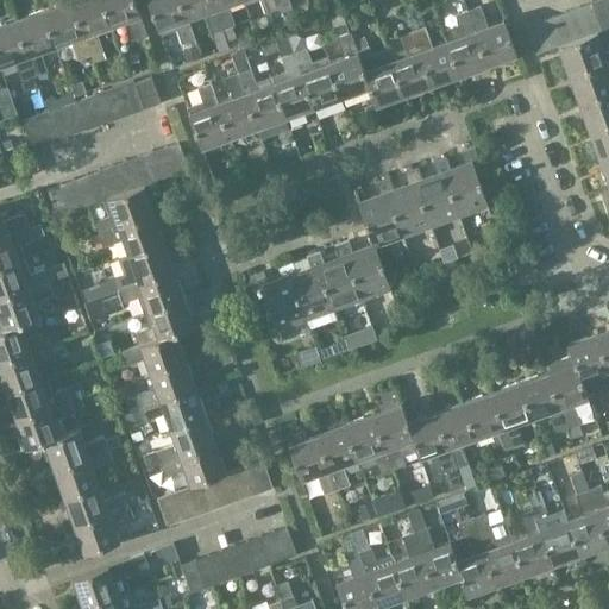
[(69,0),(63,0),(42,8),(54,44),(69,38),(76,58),(89,55),(69,0)]
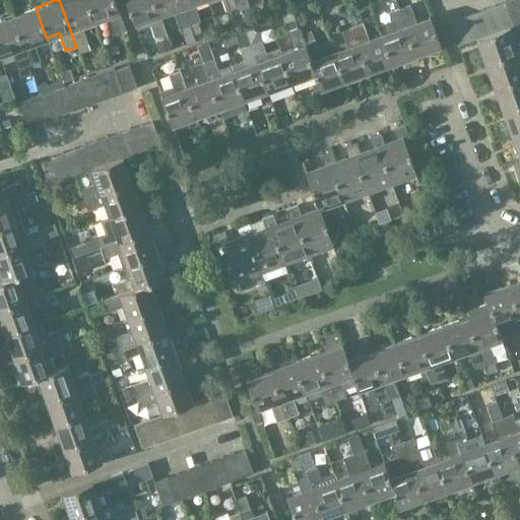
[(59,0),(76,47),(86,43),(80,24),(93,20),(86,0),(59,0)]
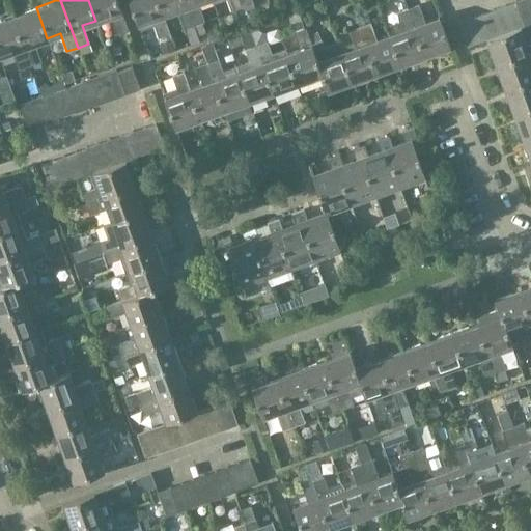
[(117,0),(88,0),(95,21),(109,16),(115,33),(128,29),(117,0)]
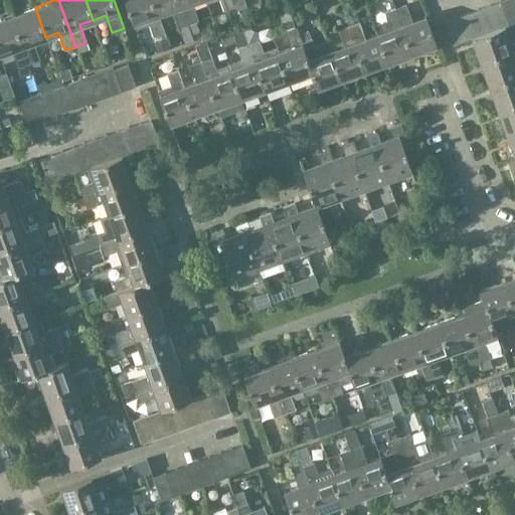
[(165,32),(159,13),(153,0),(125,0),(135,27),(148,23),(153,36),(165,32)]
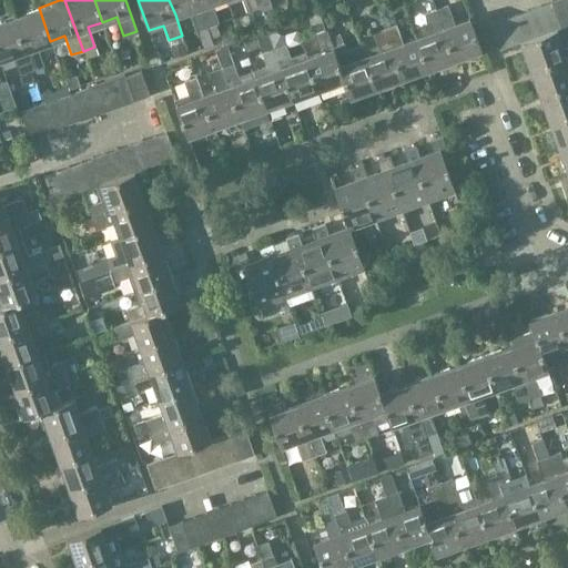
[(196,0),(169,0),(175,14),(189,10),(195,30),(200,29),(206,26),(196,0)]
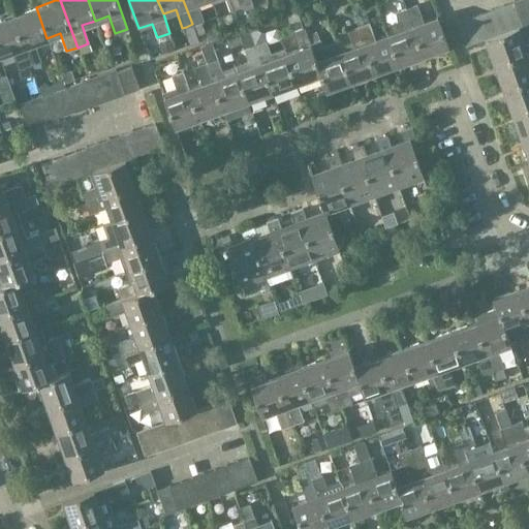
[(183,0),(192,24),(199,22),(204,21),(196,2),(200,0),(183,0)]
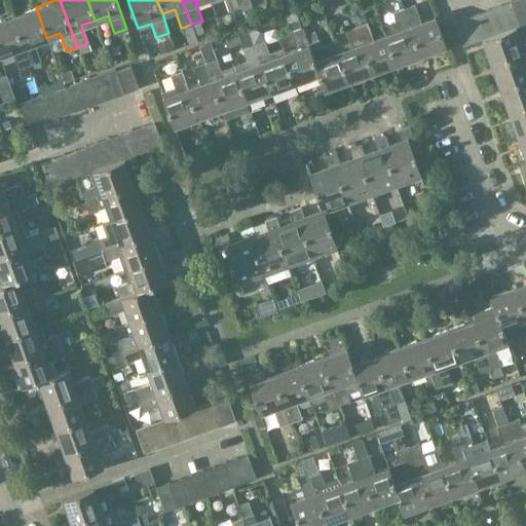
[(225,0),(229,10),(240,6),(237,0),(210,0),(211,1),(214,0),(225,0)]
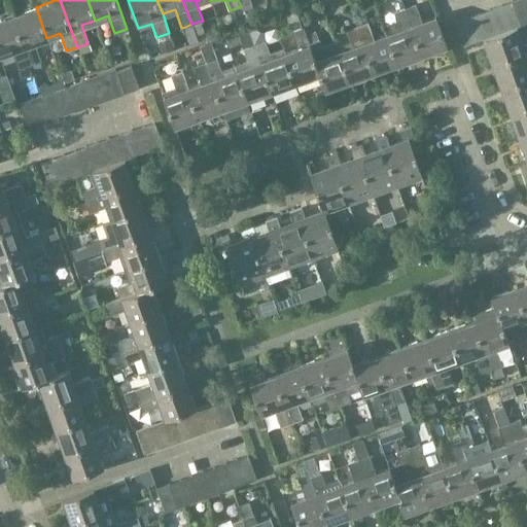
[(422,56),(405,8),(401,0),(393,3),(396,11),(393,12),(396,21),(383,26),(387,34),(397,64),(422,56)]
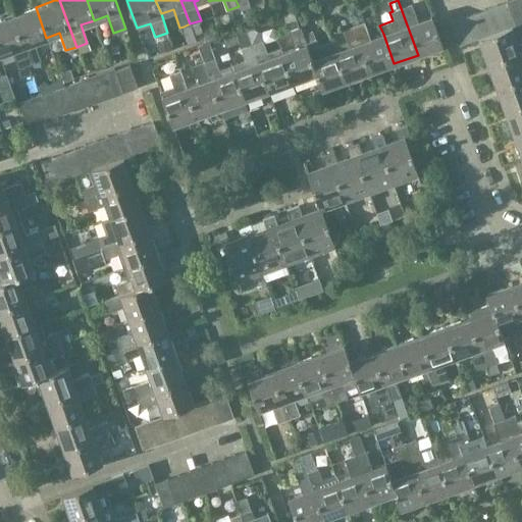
[(521,12),(517,0),(508,0),(507,1),(515,24),(521,21),(521,12)]
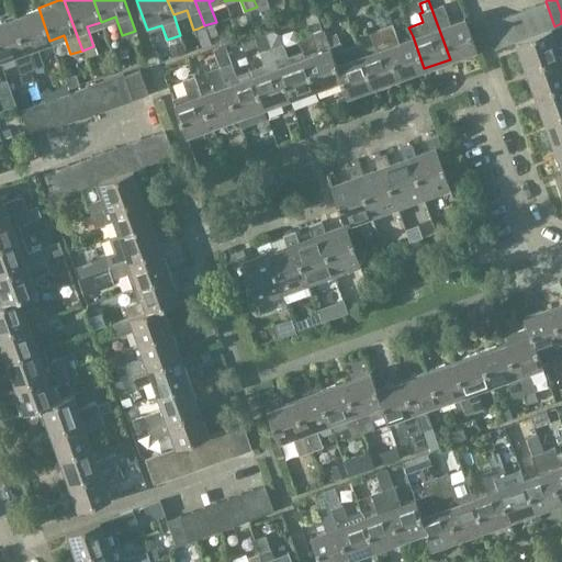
[(546,1),(534,4),(543,30),(549,29),(554,26),(546,1)]
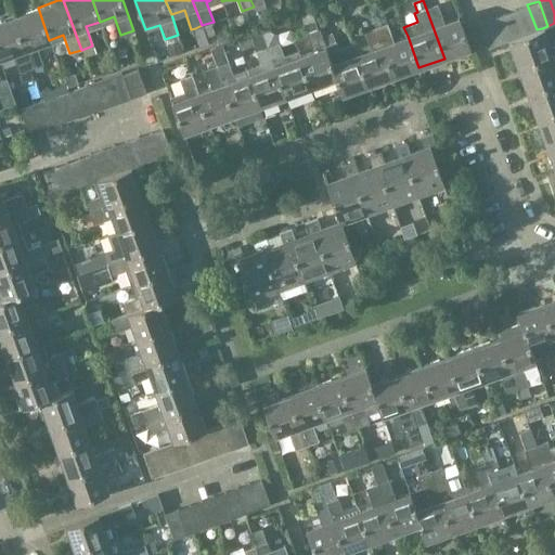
[(426,9),(444,59),(469,49),(459,17),(444,23),(438,4),(426,9)]
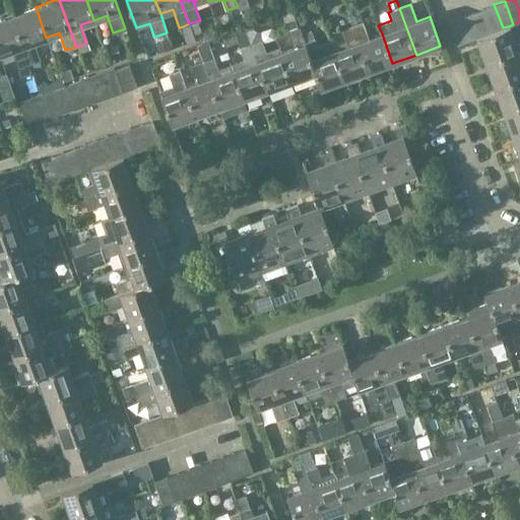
[(482,8),(491,31),(503,27),(494,4),(482,8)]
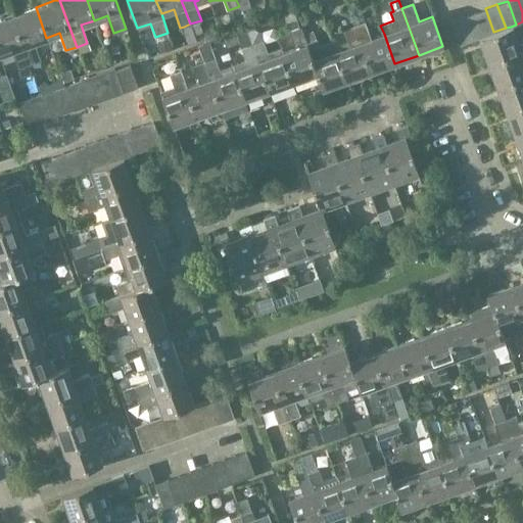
[(11,15),(29,63),(39,60),(33,42),(46,38),(36,7),(11,15)]
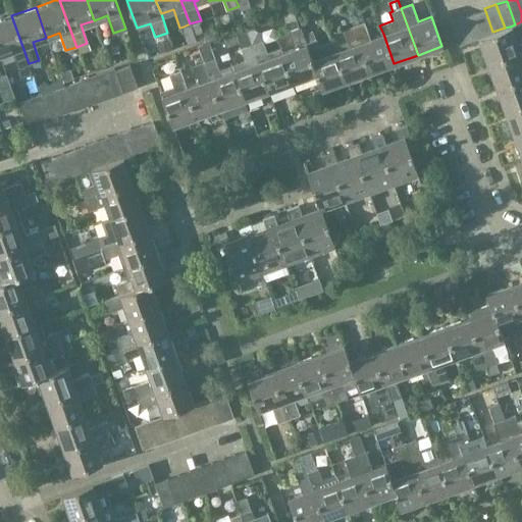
[(484,8),(472,12),(481,36),(492,32),(484,8)]
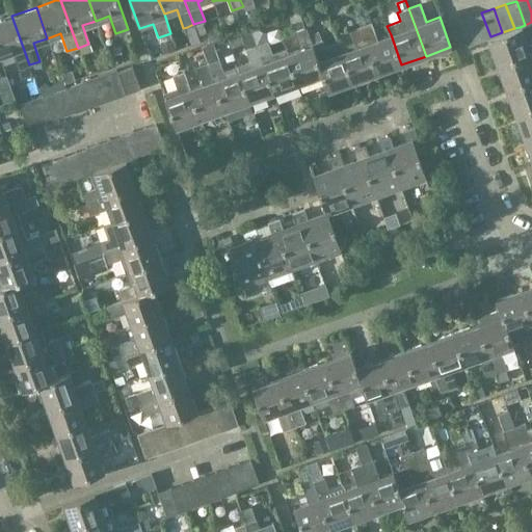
[(479,41),(486,37),(490,36),(481,12),(471,17),(479,41)]
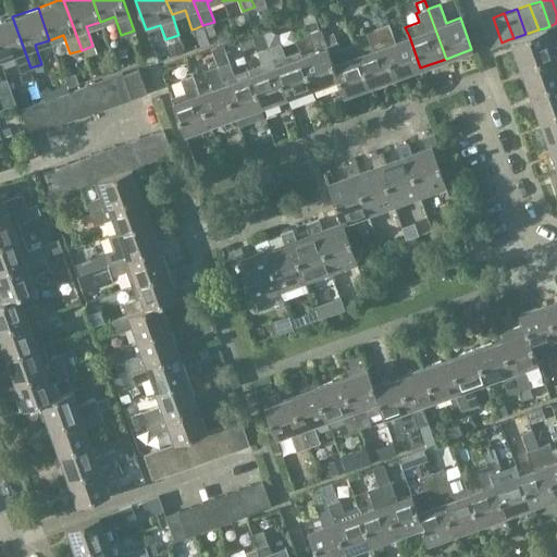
[(19,72),(31,67),(12,16),(0,21),(0,57),(12,53),(19,72)]
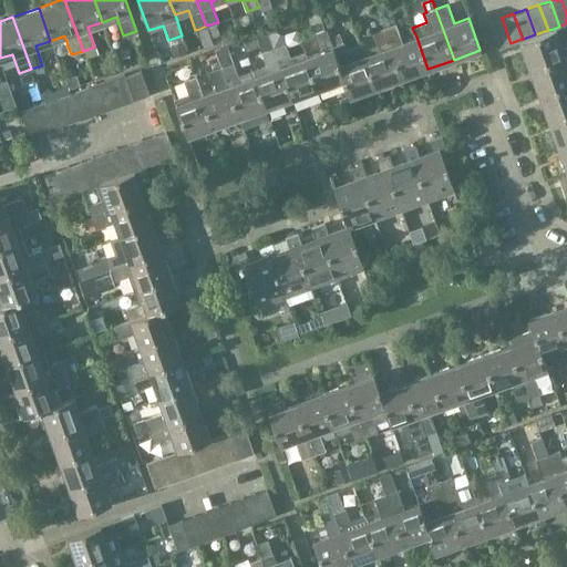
[(511,43),(502,18),(488,23),(497,48),(511,43)]
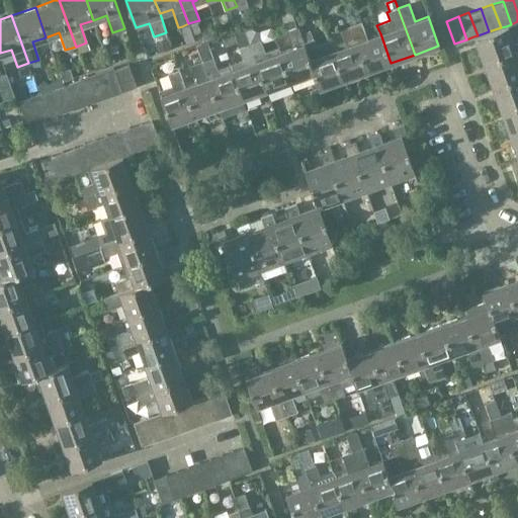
[(195,21),(188,23),(192,34),(199,31),(195,21)]
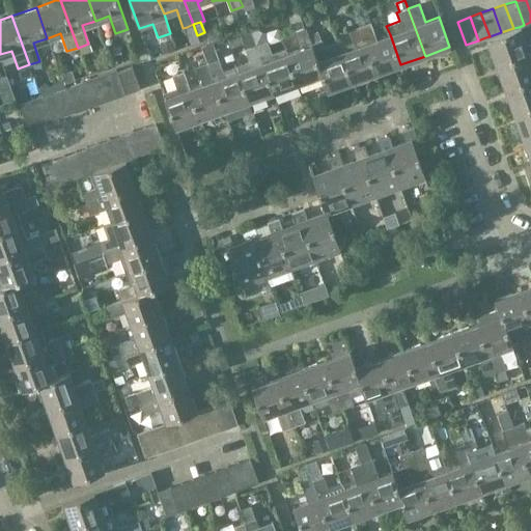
[(400,64),(390,34),(376,39),(370,22),(359,26),(375,74),(400,64)]
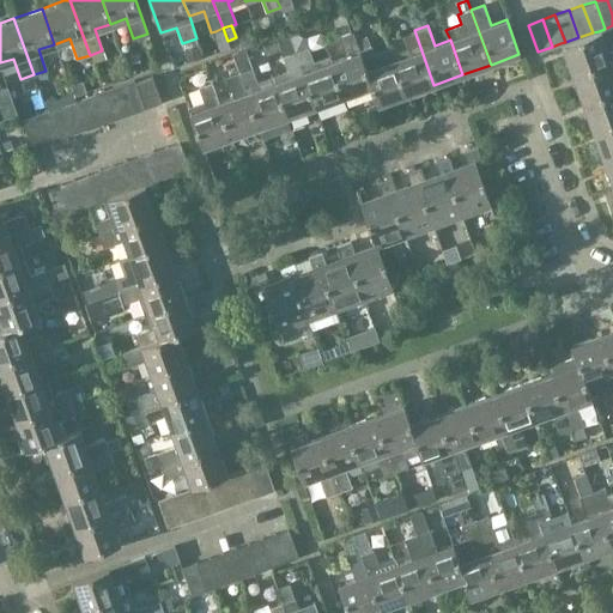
[(223,28),(216,31),(219,43),(228,41),(223,28)]
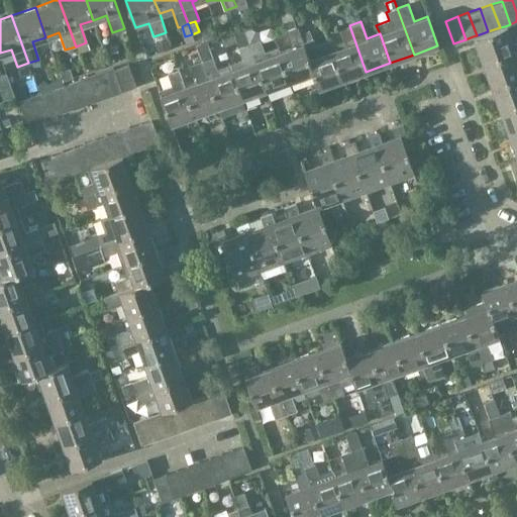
[(342,80),(366,72),(349,25),(338,29),(342,40),(330,45),(342,80)]
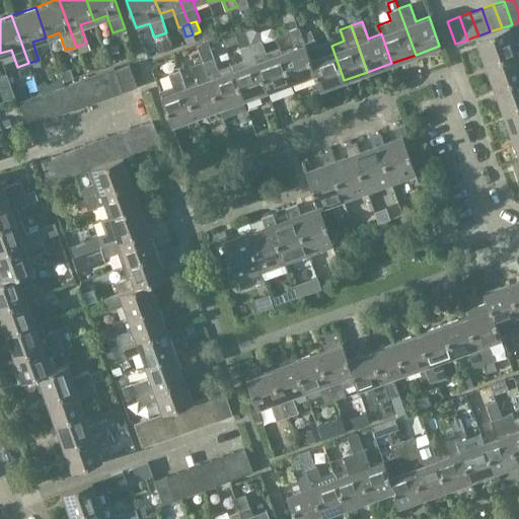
[(291,82),(313,74),(315,73),(300,33),(298,26),(287,30),(294,49),(281,54),(291,82)]
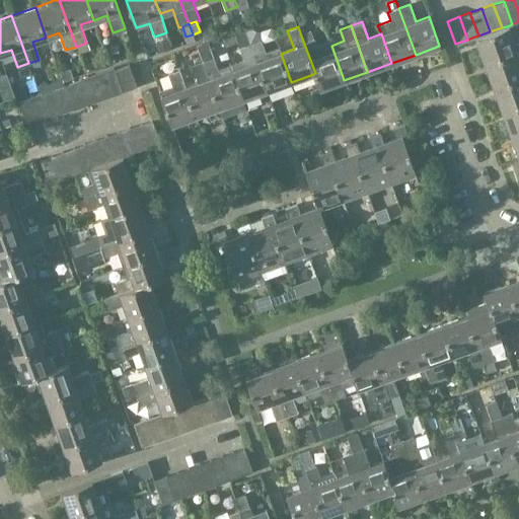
[(518,43),(514,45),(507,26),(502,27),(490,31),(478,35),(474,36),(484,61),(515,50),(517,55),(518,54),(518,43)]
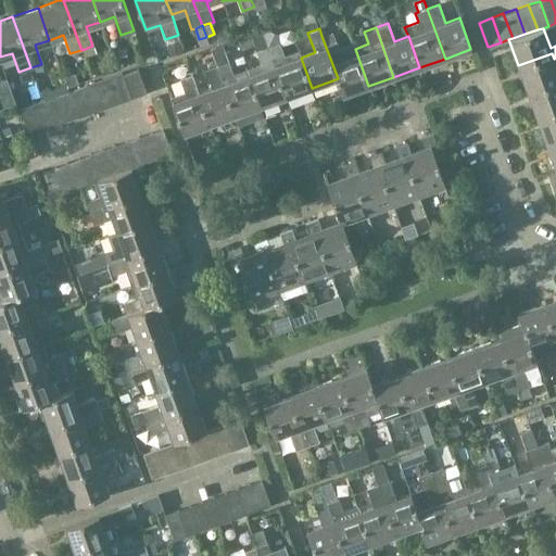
[(332,33),(321,36),(338,78),(336,79),(341,96),(368,86),(355,49),(353,45),(339,49),(337,41),(336,42),(332,33)]
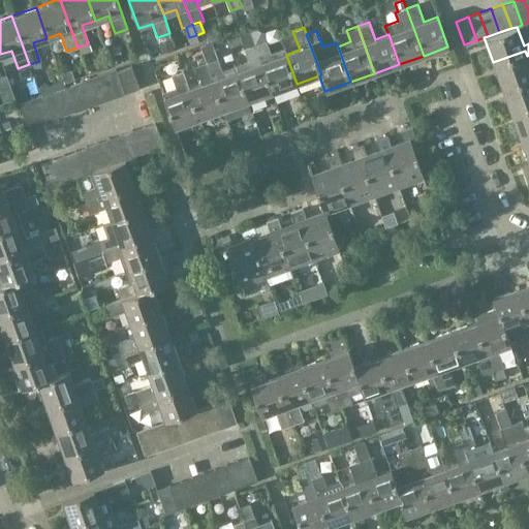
[(297,84),(286,55),(284,49),(271,53),(266,40),(255,44),(272,93),(297,84)]
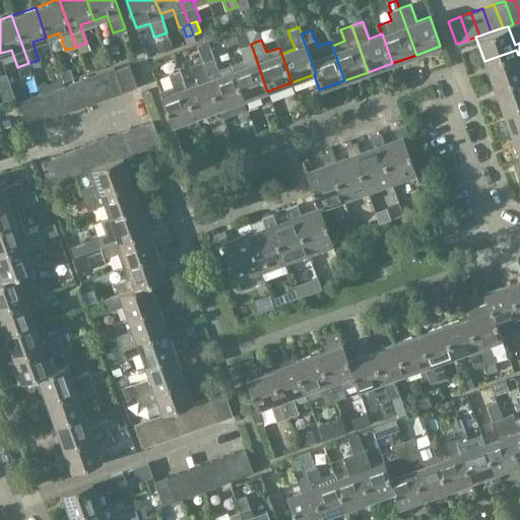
[(197,46),(203,61),(219,108),(244,100),(231,65),(217,70),(207,42),(197,46)]
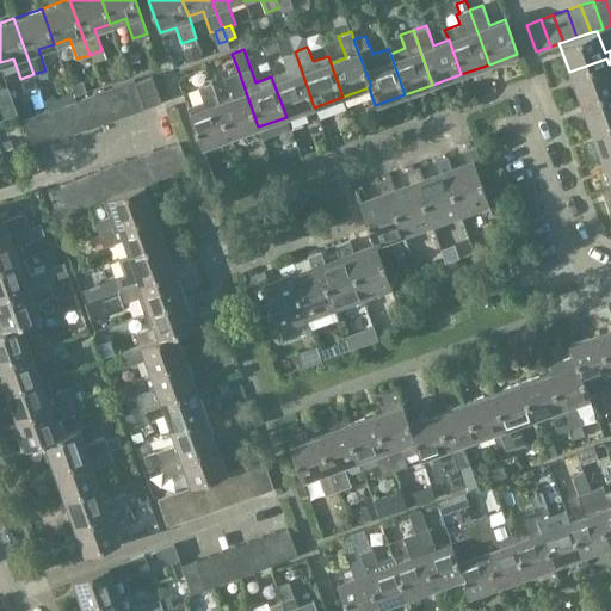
[(287,117),(314,107),(295,51),(282,56),(287,71),(271,76),(287,117)]
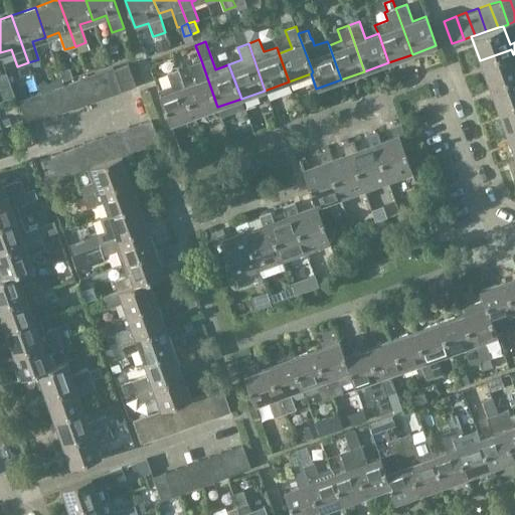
[(511,49),(480,60),(489,84),(514,74),(514,59),(513,54),(511,49)]
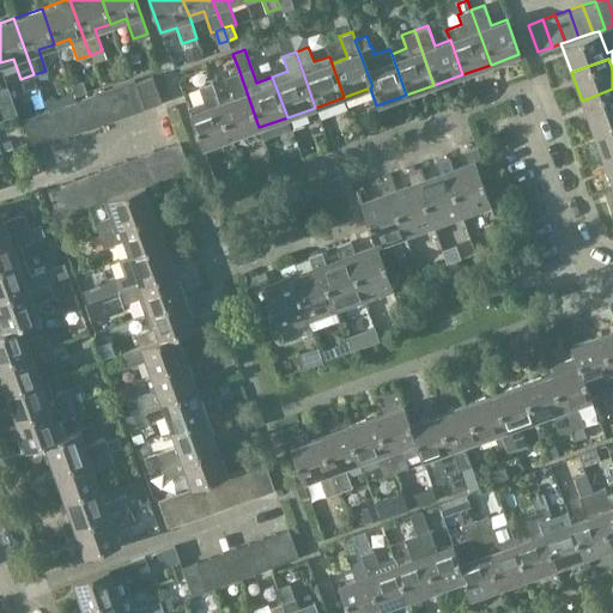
[(93,70),(68,76),(72,86),(97,80),(93,70)]
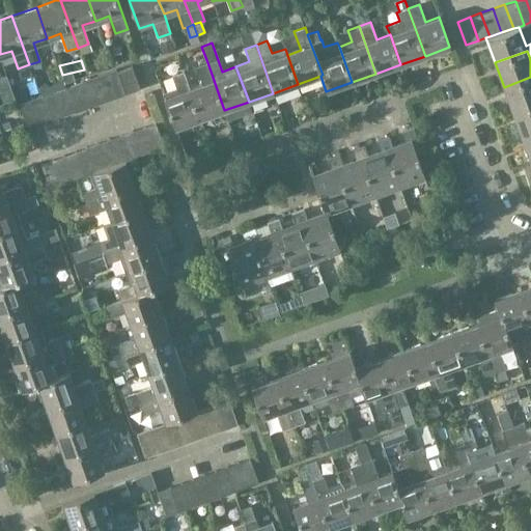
[(203,85),(191,89),(201,119),(224,110),(207,62),(196,66),(203,85)]
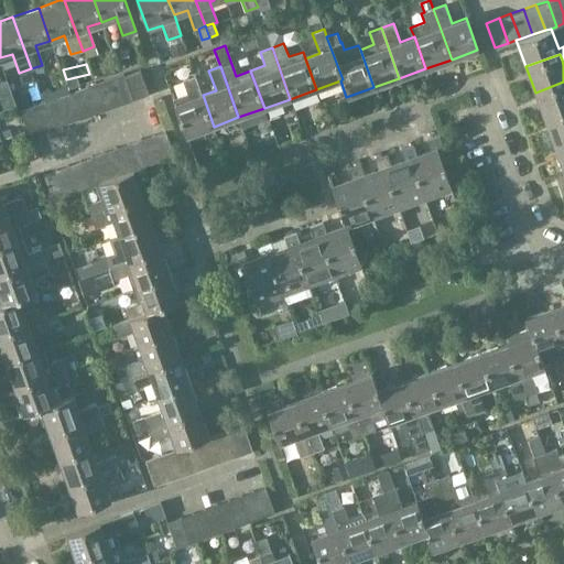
[(149,94),(140,69),(123,76),(132,99),(149,94)]
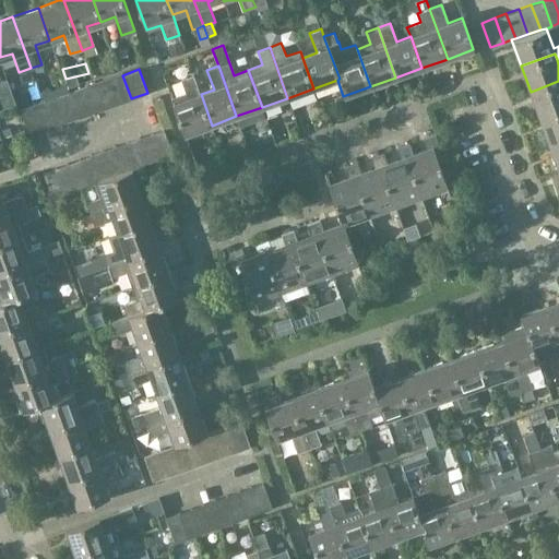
[(117,74),(105,79),(114,105),(126,100),(117,74)]
